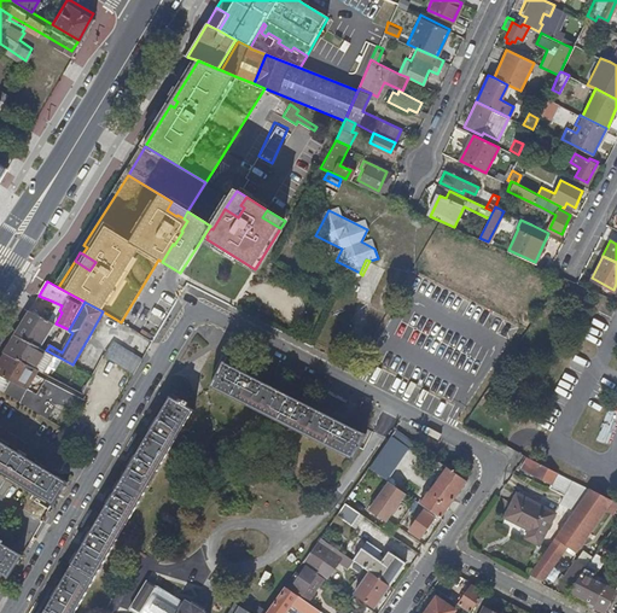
[(41,348),(56,323),(30,310),(18,330),(16,333),(41,348)]
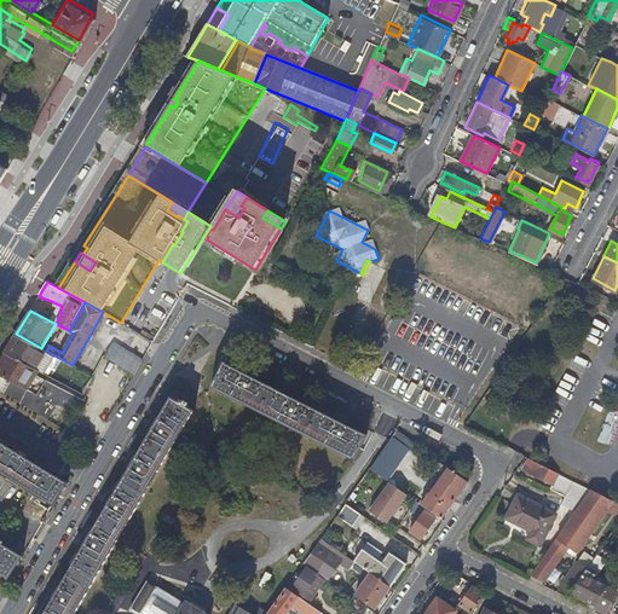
[(5,351),(36,369),(45,351),(41,348),(16,334),(5,351)]
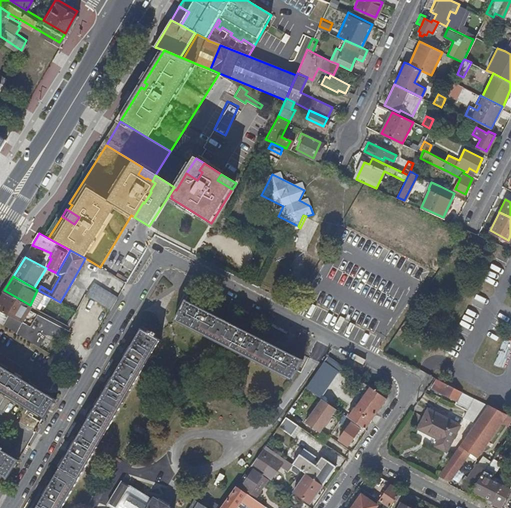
[(93,282),(86,293),(91,297),(91,298),(110,309),(118,296),(93,282)]
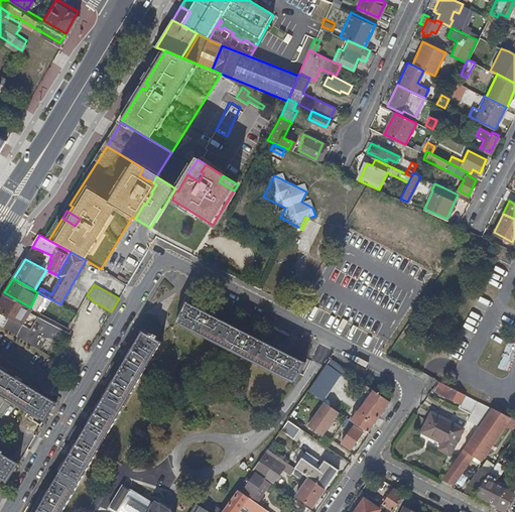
[(4,292),(0,298),(0,311),(47,337),(48,338),(57,323),(30,307),(4,292)]
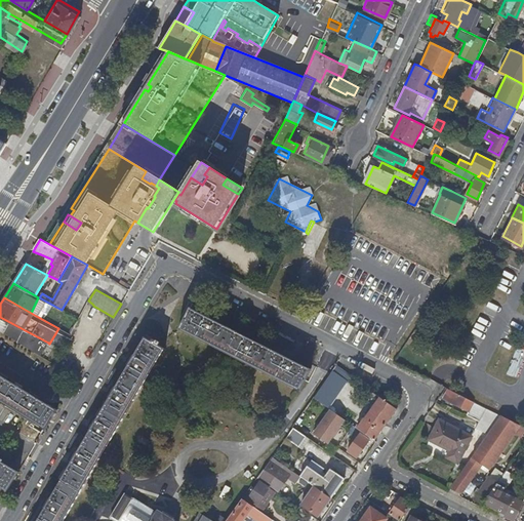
[(190,308),(191,307),(190,307),(178,327),(179,328),(179,327),(235,356),(297,388),(296,389),(297,390),(309,367),(308,367),(308,368),(282,355),(190,308)]
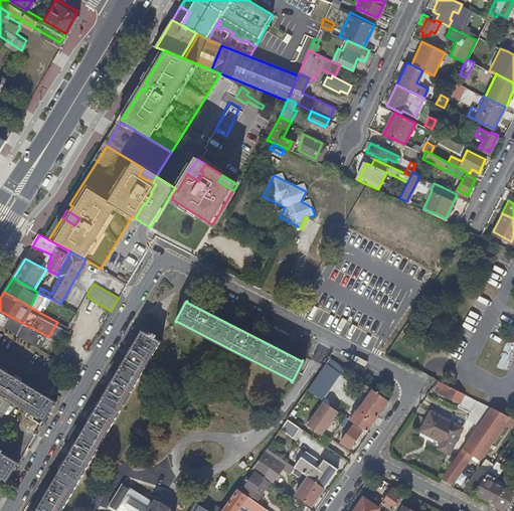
[(0,323),(3,325),(41,348),(47,336),(0,311),(0,323)]
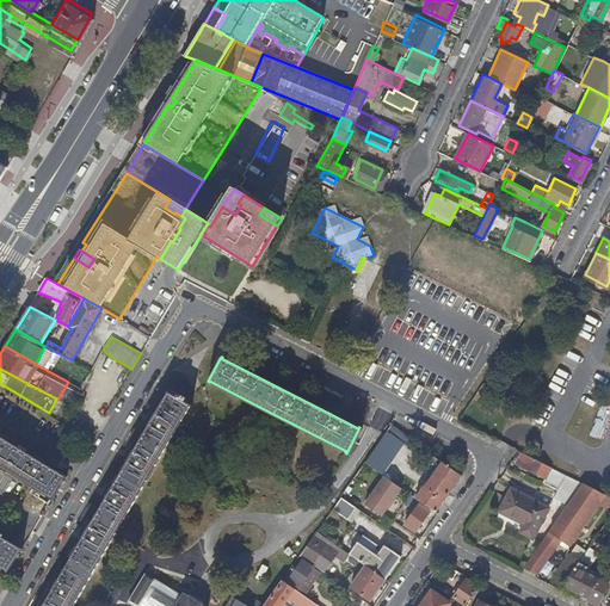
[(81,388),(68,382),(57,400),(74,406),(78,399),(80,394),(82,389),(81,388)]
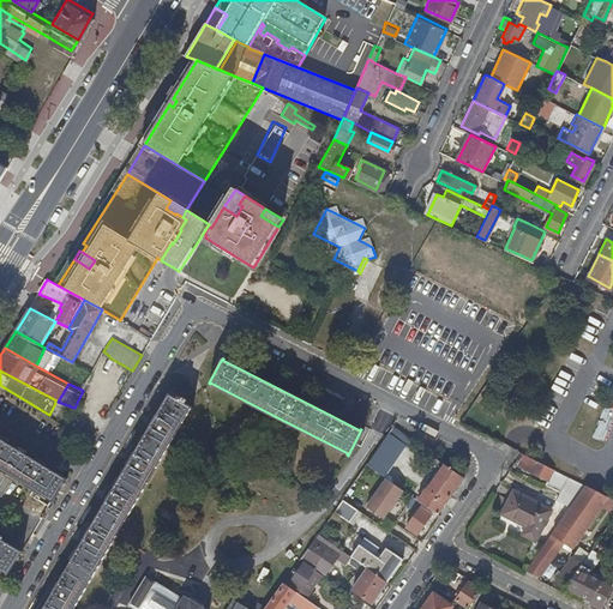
[(71,608),(84,589),(169,444),(190,409),(191,409),(191,408),(180,402),(181,399),(178,397),(175,399),(168,395),(167,396),(168,396),(156,416),(155,416),(149,427),(150,427),(134,453),(133,453),(127,463),(128,464),(113,490),(112,489),(104,500),(107,501),(91,528),(89,528),(83,538),(84,538),(59,582),(55,579),(48,592),(52,595),(43,608),(71,608)]
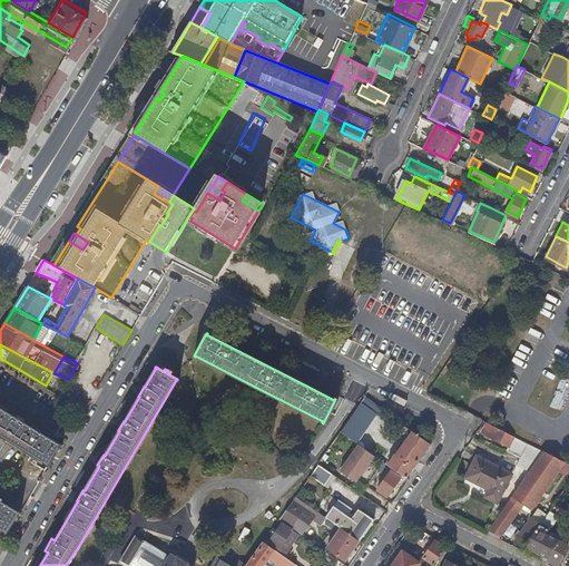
[(368,408),(371,402),(365,398),(362,402),(368,408)]
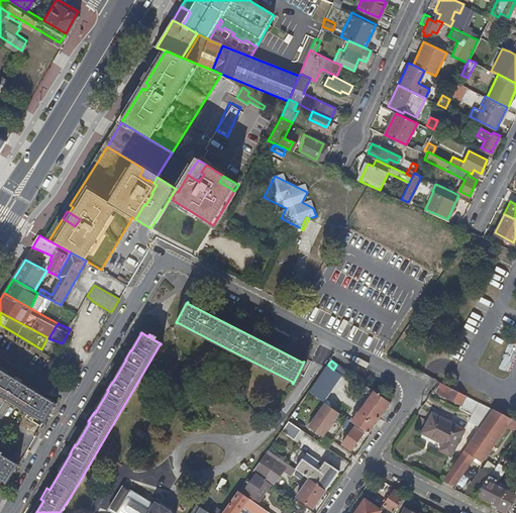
[(0,395),(43,420),(42,421),(43,422),(56,402),(55,402),(0,370),(0,395)]
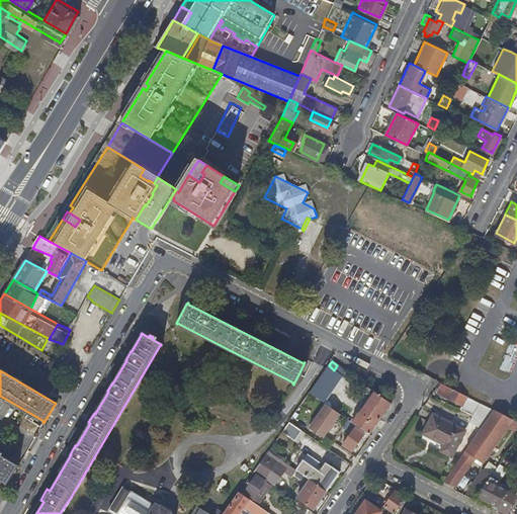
[(379,420),(392,403),(363,383),(360,388),(363,390),(363,391),(371,397),(359,413),(352,422),(369,434),(376,425),(375,425),(378,420),(379,420)]
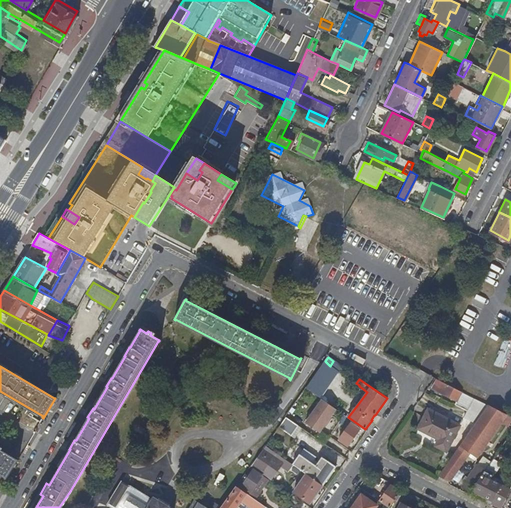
[(486,407),(436,381),(432,390),(456,403),(454,406),(466,412),(463,419),(474,425),(486,407)]
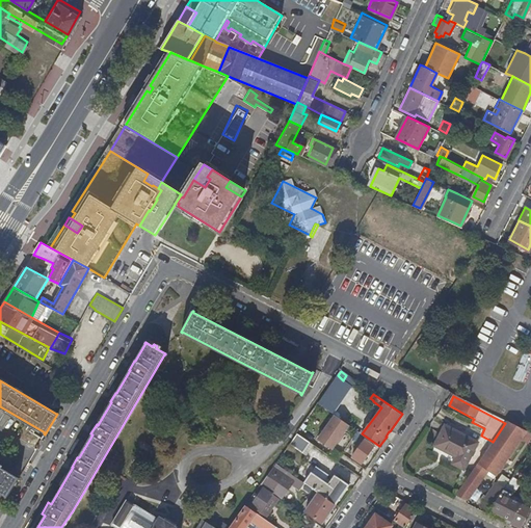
[(324,443),(341,419),(326,408),(310,432),(324,443)]
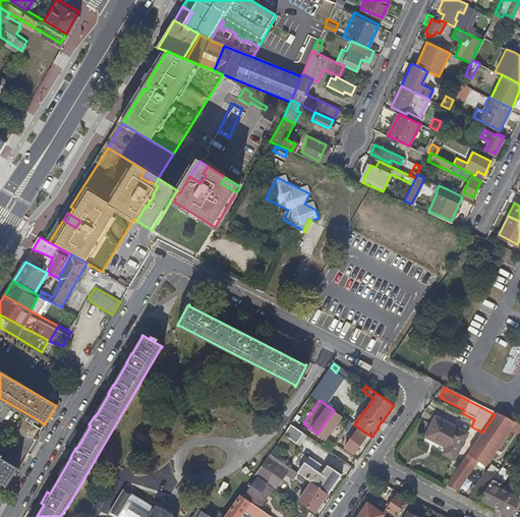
[(482,433),(446,484),(456,491),(477,461),(484,465),(510,429),(517,435),(519,429),(519,426),(495,414),(482,433)]
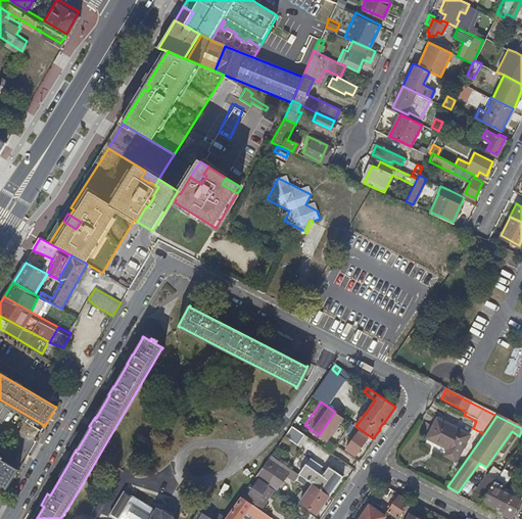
[(468,437),(437,419),(426,438),(447,451),(443,457),(454,463),(468,437)]
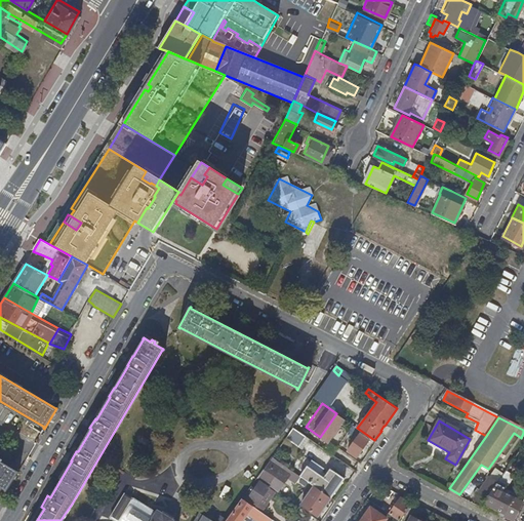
[(293,427),(286,438),(298,446),(306,436),(293,427)]
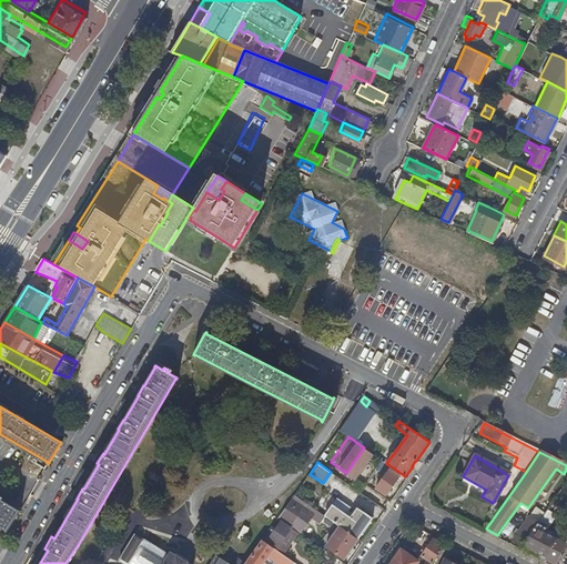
[(391,470),(376,489),(386,495),(401,476),(391,470)]
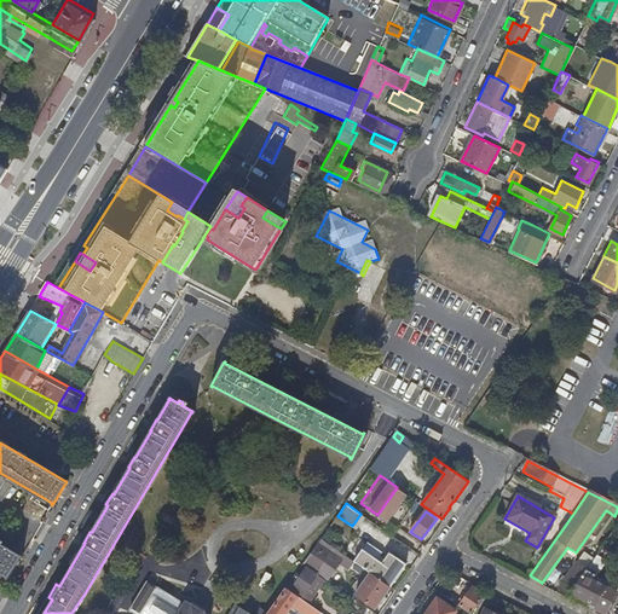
[(617,534),(617,531),(614,529),(604,545),(608,549),(617,534)]
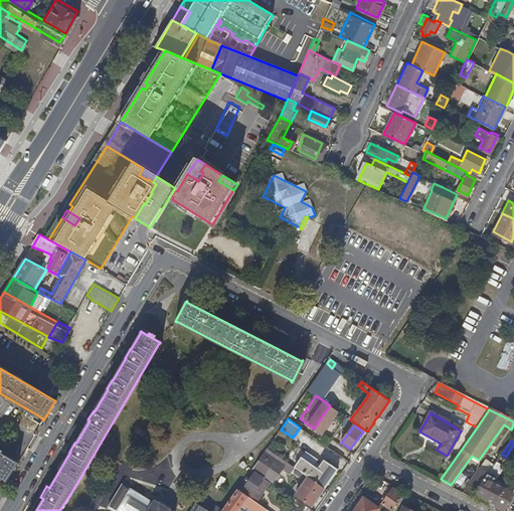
[(0,477),(6,480),(6,481),(18,462),(17,462),(17,463),(0,452),(0,477)]
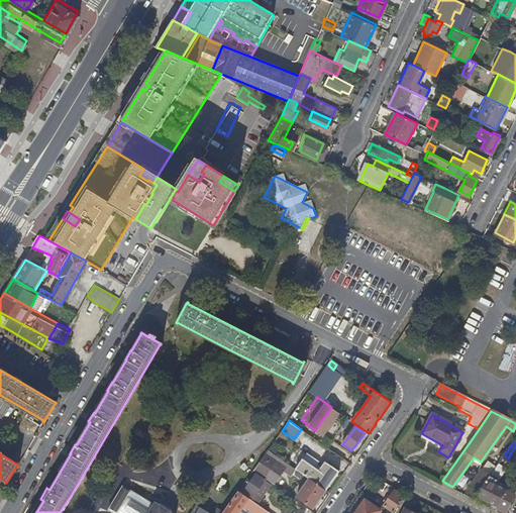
[(258,473),(265,478),(276,460),(267,454),(260,466),(262,467),(258,473)]
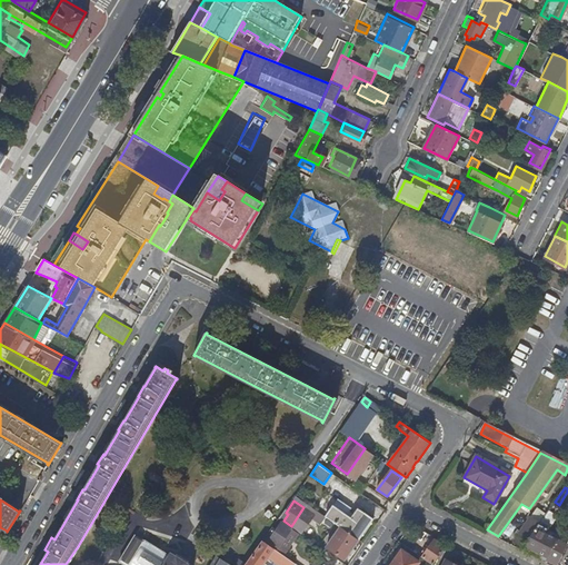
[(555,502),(546,513),(555,517),(561,506),(559,505),(555,502)]
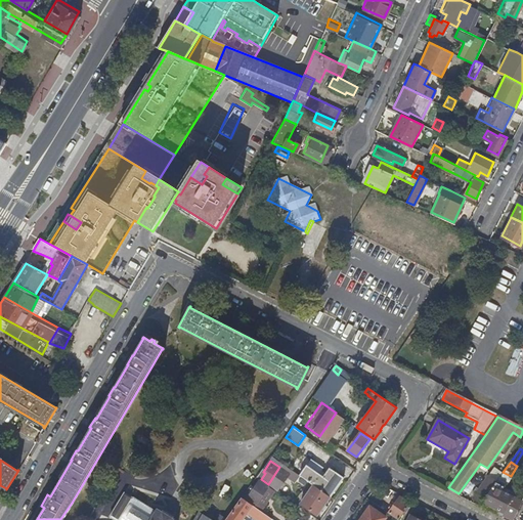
[(307,466),(300,475),(312,484),(331,496),(344,478),(330,468),(323,477),(307,466)]
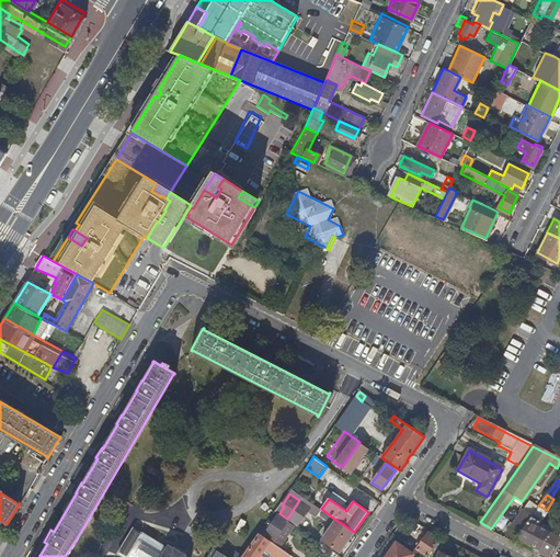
[(320,509),(308,500),(305,504),(317,513),(320,509)]
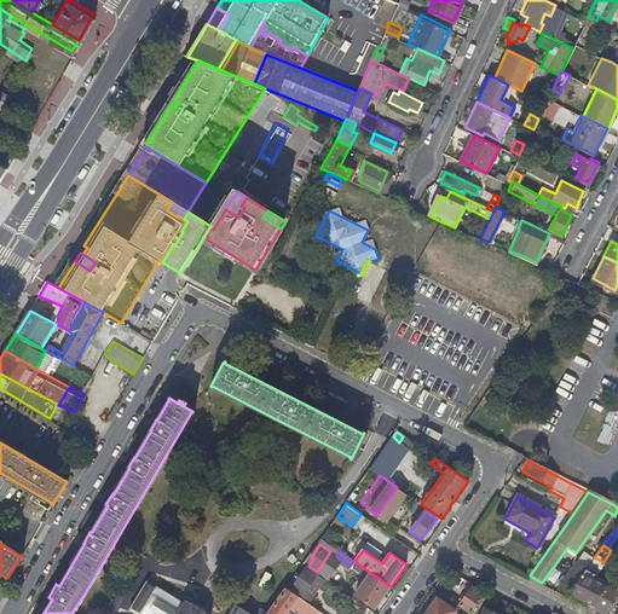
[(558,589),(567,596),(569,594),(593,560),(583,554),(577,563),(576,563),(558,589)]
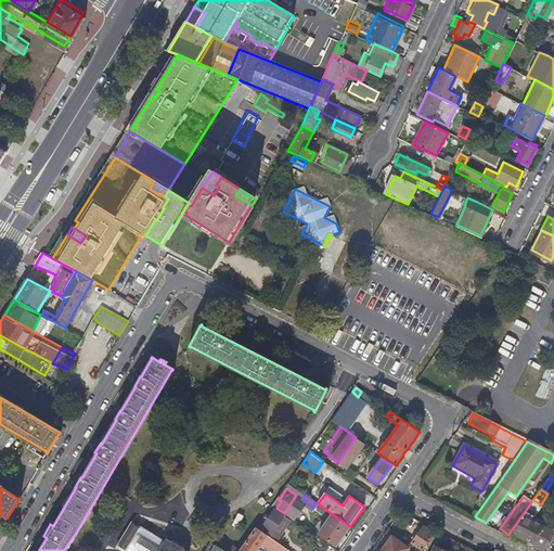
[(531,502),(510,533),(533,543),(532,547),(540,550),(542,550),(552,533),(532,523),(541,504),(532,500),(531,502)]
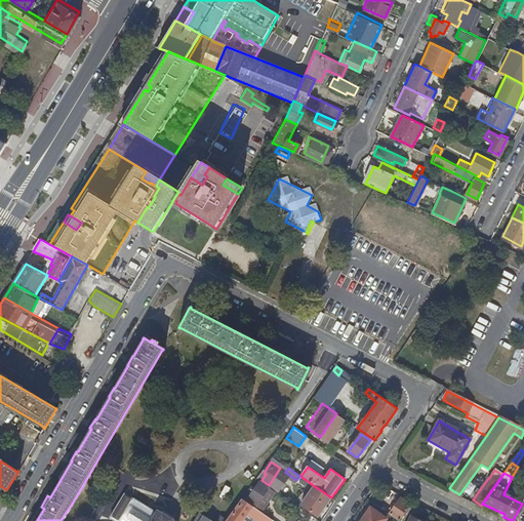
[(275,492),(259,482),(248,498),(264,509),(275,492)]
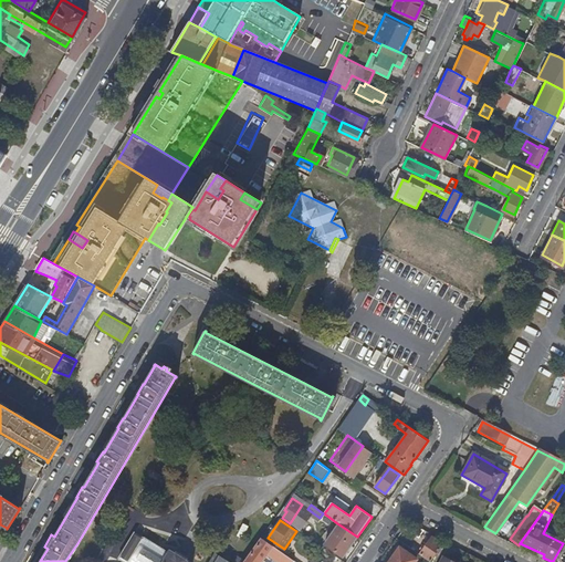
[(357,537),(337,523),(336,526),(338,528),(326,544),(343,557),(357,537)]
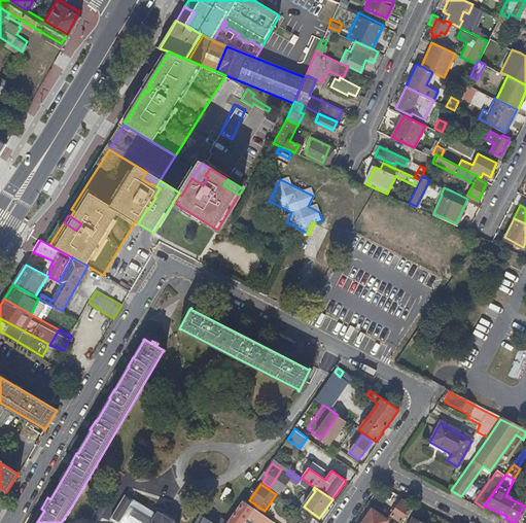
[(126,494),(111,518),(118,522),(172,522),(162,516),(158,514),(133,498),(133,499),(126,494)]
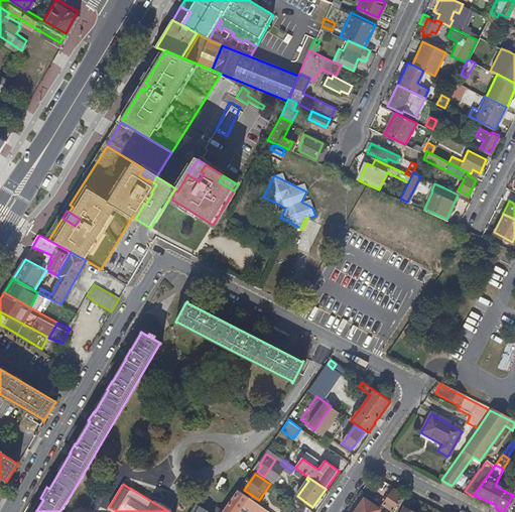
[(260,511),(265,511),(267,510),(239,490),(224,511),(223,511),(237,511),(246,500),(249,502),(249,505),(260,511)]
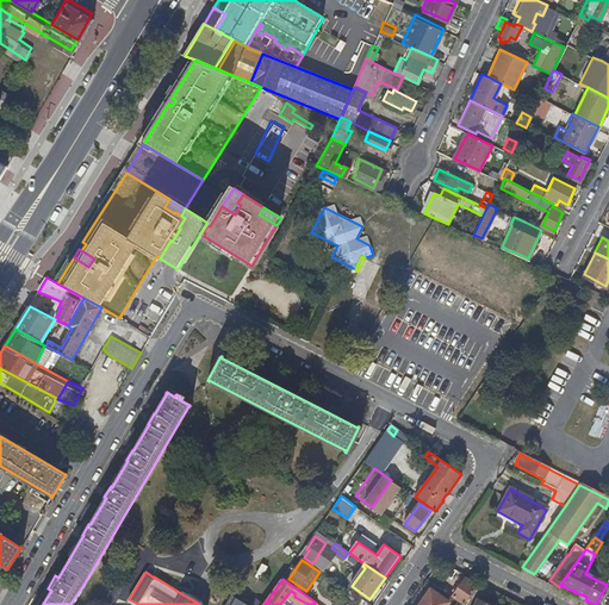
[(442,585),(439,588),(457,602),(463,604),(477,585),(466,579),(454,594),(449,591),(449,590),(442,585)]
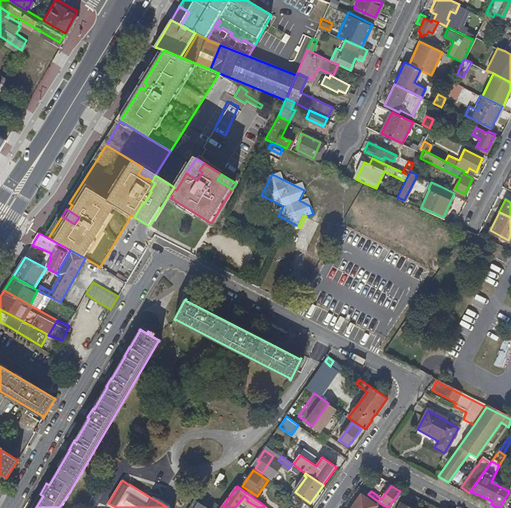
[(362,494),(352,507),(364,507),(365,507),(374,507),(375,506),(369,502),(371,499),(362,494)]
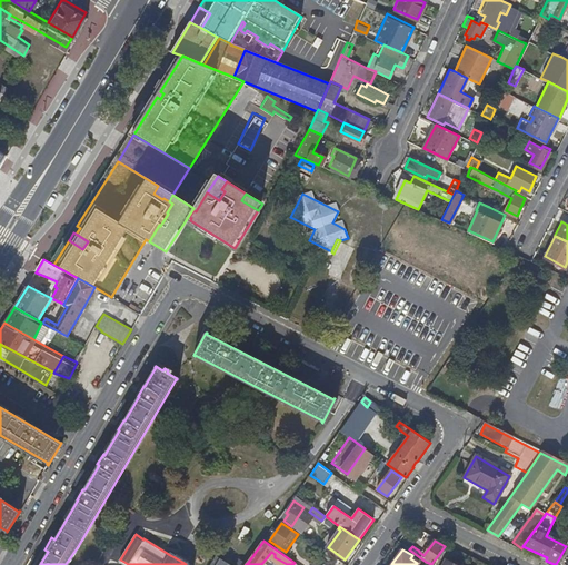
[(178,553),(175,557),(186,564),(189,559),(178,553)]
